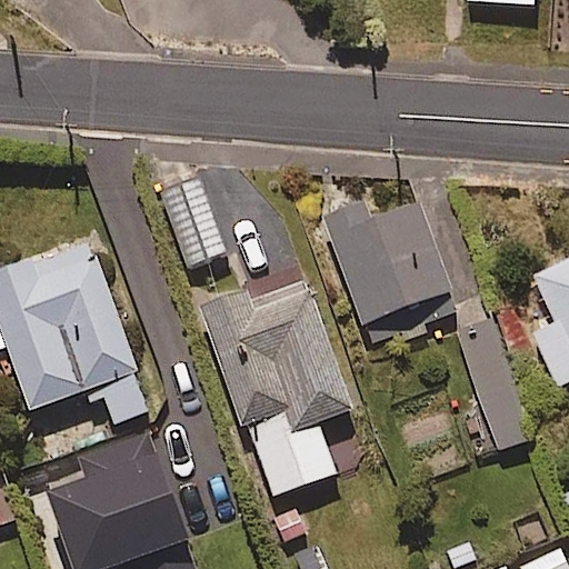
[(229,253),(202,178),(162,191),(189,267),(229,253)]
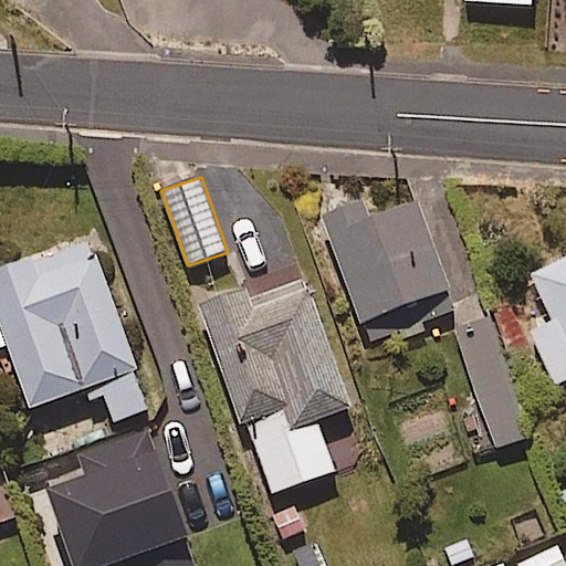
[(453,286),(420,197),(367,216),(362,201),(323,216),(362,321),(453,286)]
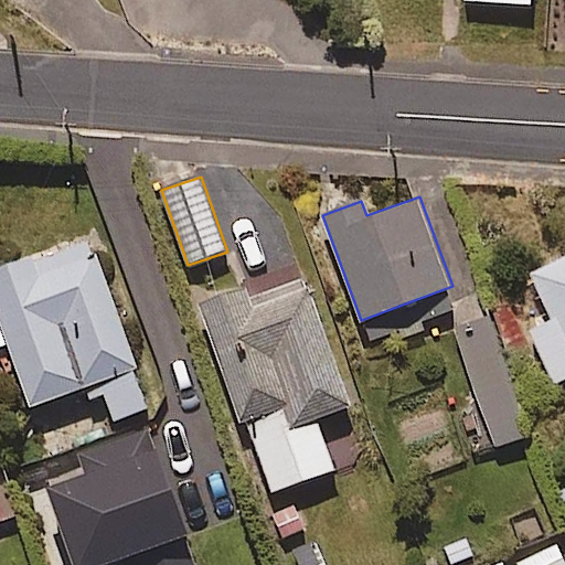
[(0,348),(10,344),(31,406),(87,386),(91,397),(106,392),(115,419),(152,406),(93,236),(0,268),(0,348)]
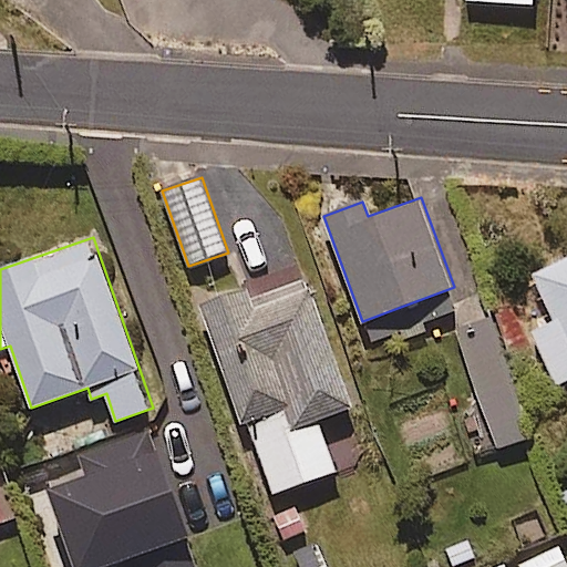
[(566,384),(566,256),(536,270),(556,317),(533,327),(558,389),(566,384)]
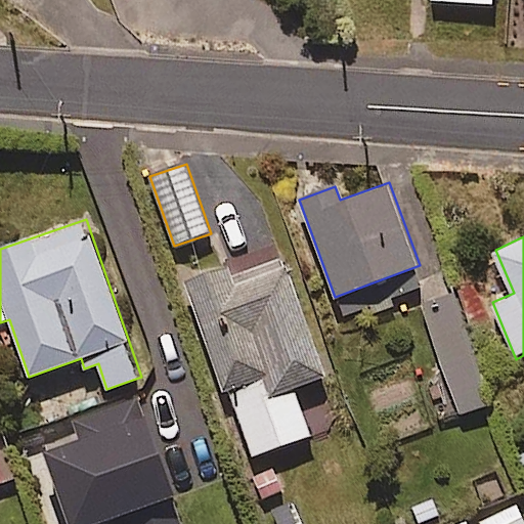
[(328,376),(286,253),(226,273),(224,264),(184,277),(228,408),(239,405),(256,454),(311,436),(295,387),(328,376)]
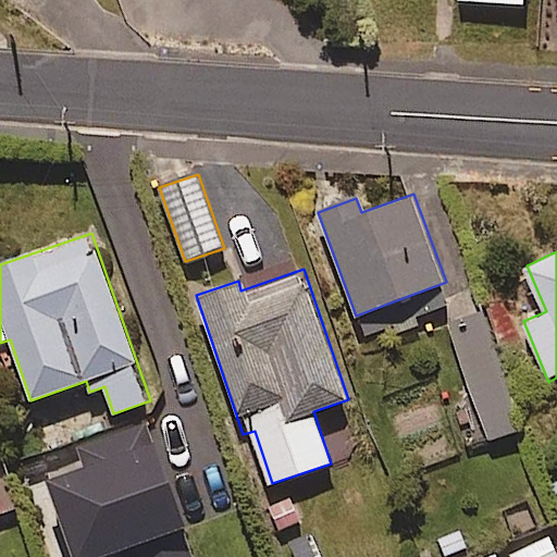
[(522,429),(485,316),(453,326),(490,440),(522,429)]
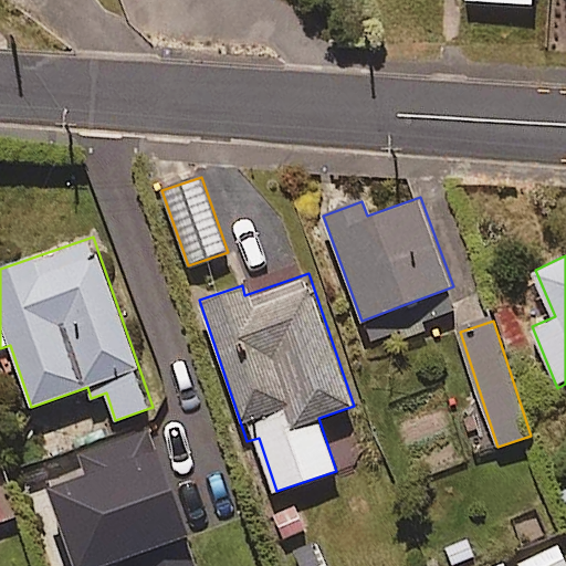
[(0,525),(19,517),(0,462),(0,525)]
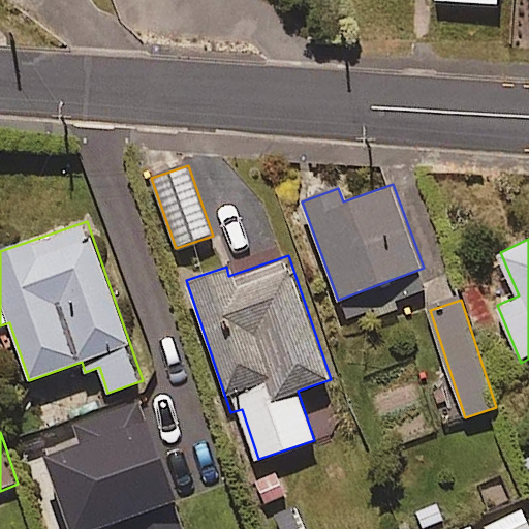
[(528,528),(528,520),(523,509),(487,528),(528,528)]
